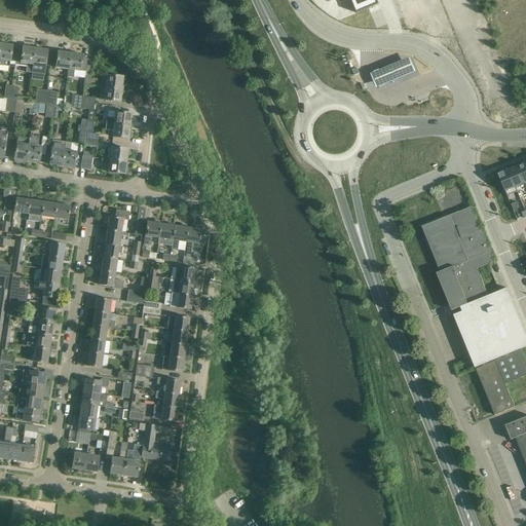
[(376,0),(351,0),(357,12),(378,4),(376,0)]
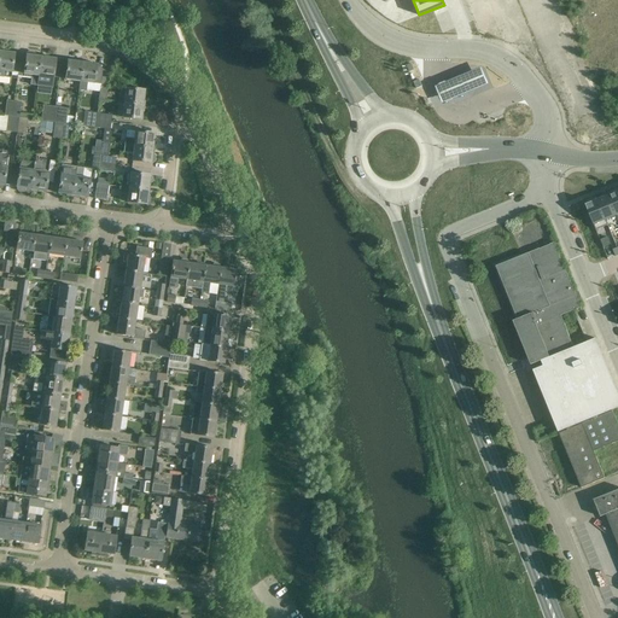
[(0,51),(0,76),(11,79),(11,73),(17,74),(19,57),(15,56),(15,53),(0,51)]
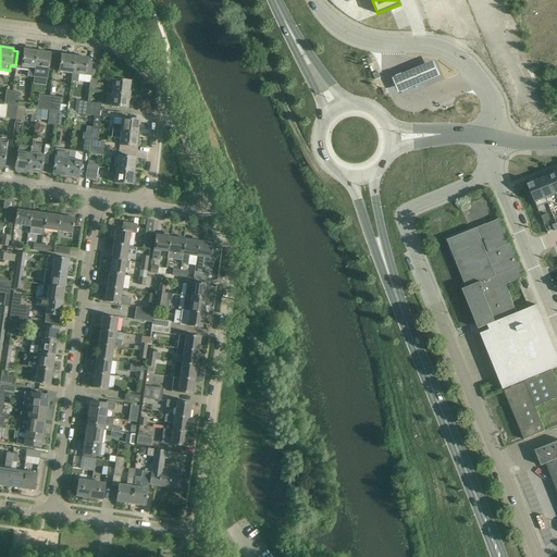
[(34,77),(37,51),(32,50),(32,49),(31,47),(26,47),(25,47),(24,49),(24,52),(17,51),(15,66),(15,69),(28,71),(27,76),(34,77)]
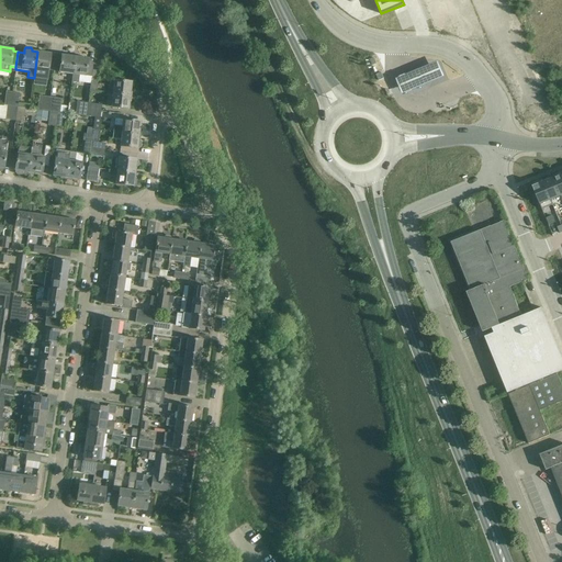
[(37,52),(34,78),(47,80),(51,54),(37,52)]
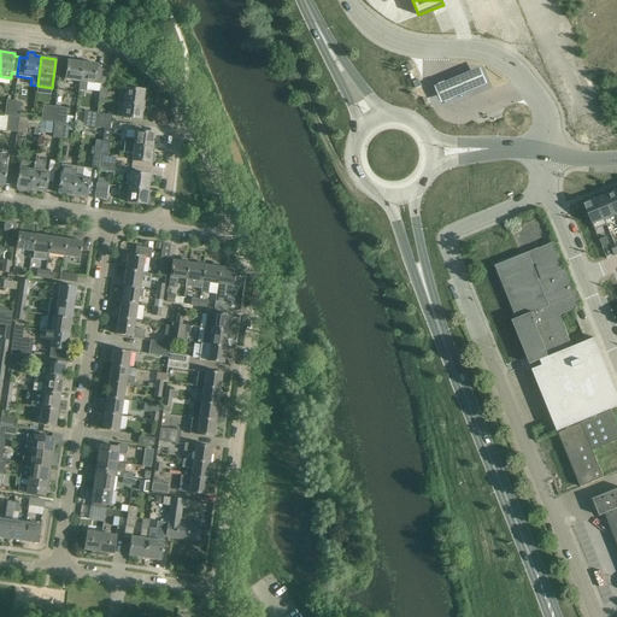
[(81,82),(83,63),(68,60),(65,80),(81,82)]
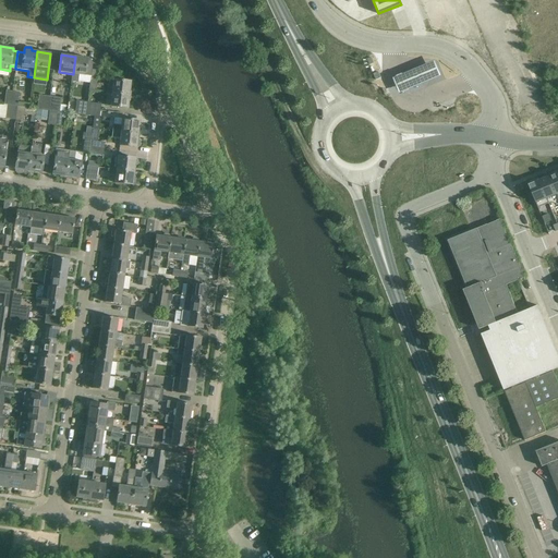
[(88,58),(75,57),(73,74),(72,82),(77,83),(79,75),(85,76),(88,58)]
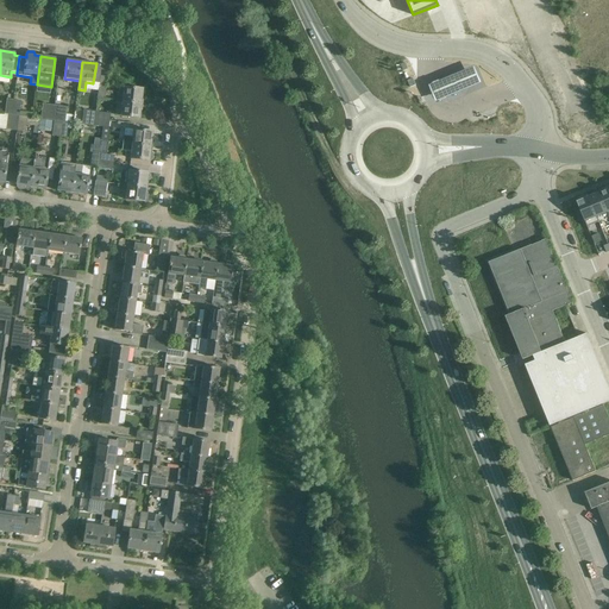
[(437,82),(428,86),(435,102),(444,99),(464,90),(482,83),(475,67),(457,74),(437,82)]
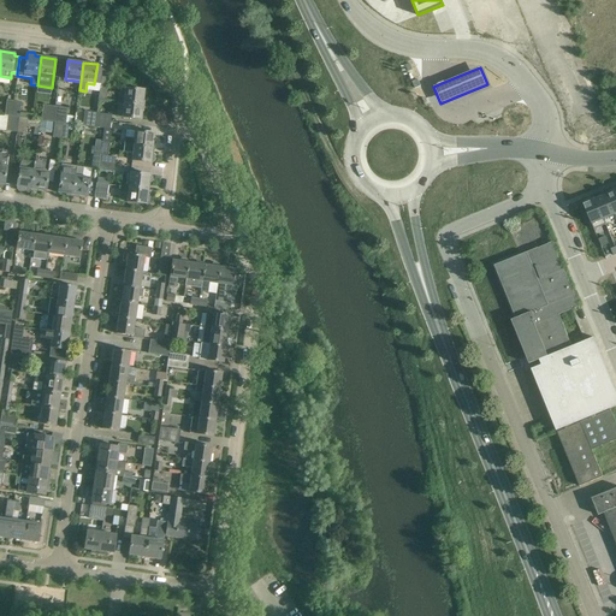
[(108,78),(101,77),(99,100),(106,100),(108,78)]
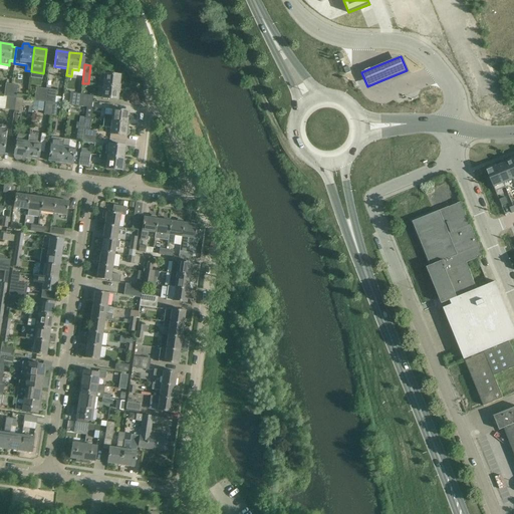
[(104,73),(102,86),(119,87),(120,75),(104,73)]
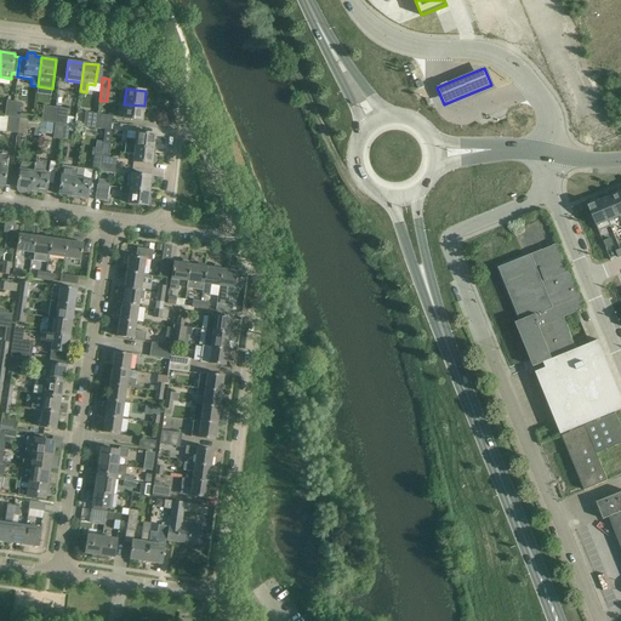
[(22,103),(15,102),(12,118),(20,118),(33,120),(33,117),(20,115),(22,103)]
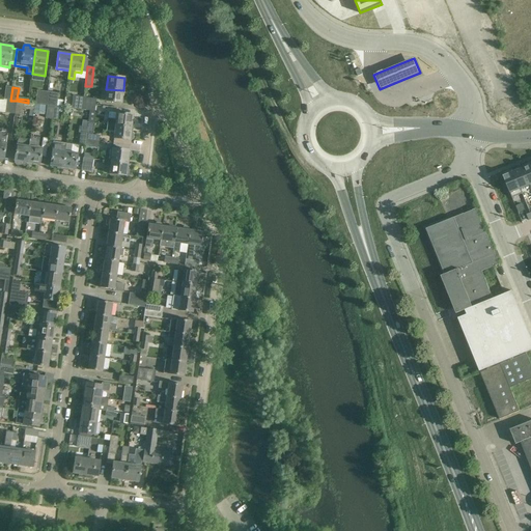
[(121,103),(123,90),(106,89),(105,101),(121,103)]
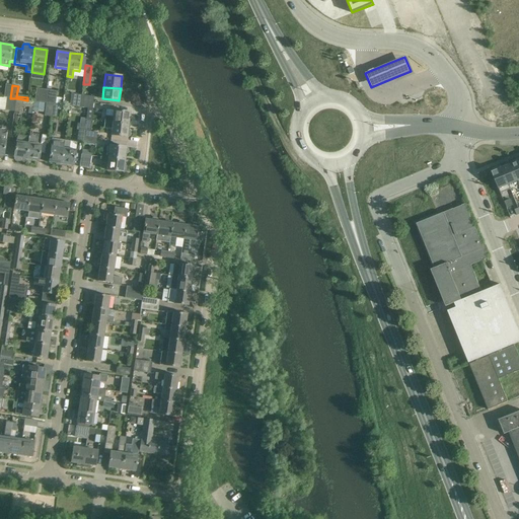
[(46,102),(48,90),(36,88),(34,101),(46,102)]
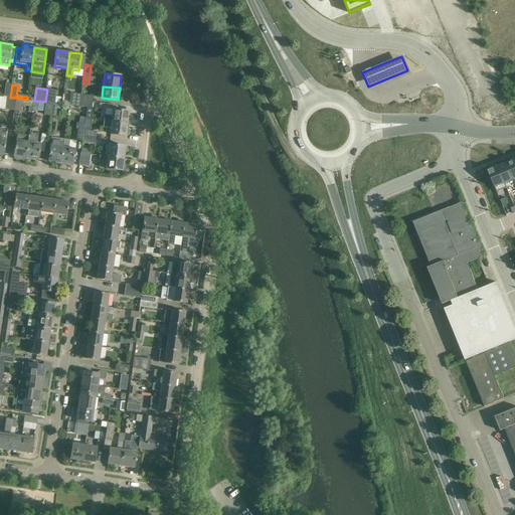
[(45,102),(57,104),(59,104),(60,98),(55,97),(56,91),(47,90),(45,102)]
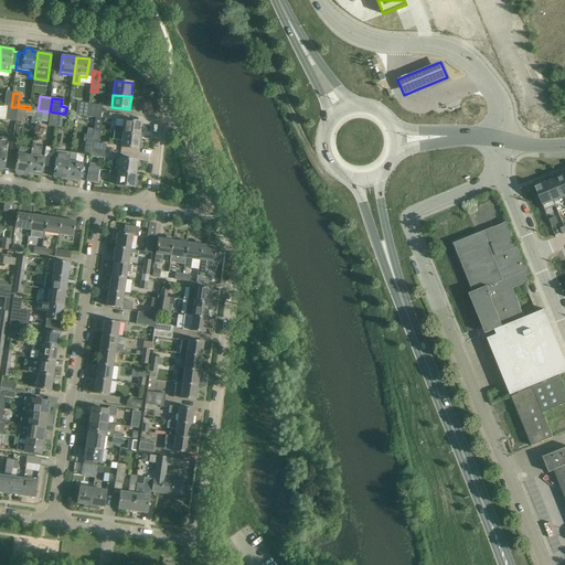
[(551,100),(544,103),(551,124),(556,121),(551,100)]
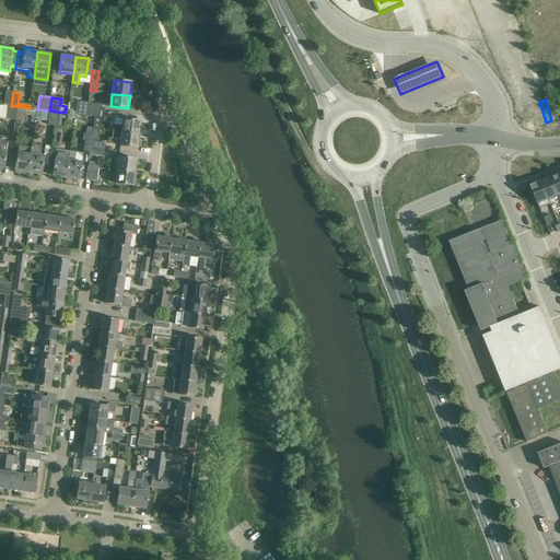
[(88,116),(89,109),(90,103),(77,101),(76,114),(88,116)]
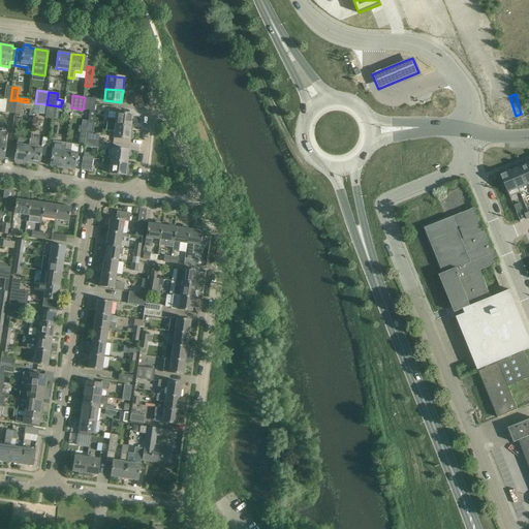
[(0,111),(16,114),(17,100),(10,100),(4,99),(0,98),(0,111)]
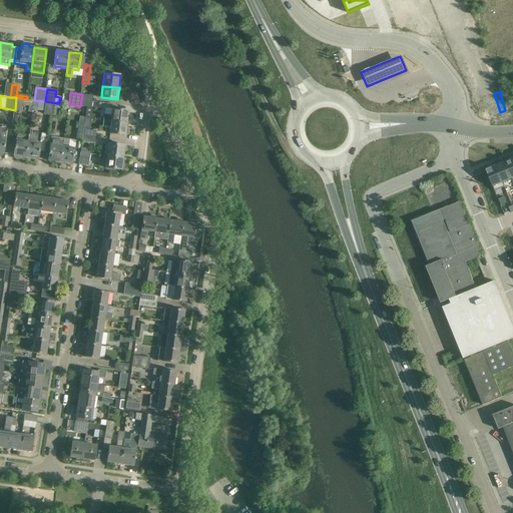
[(27,99),(16,97),(15,110),(22,111),(22,106),(32,107),(33,100),(27,99)]
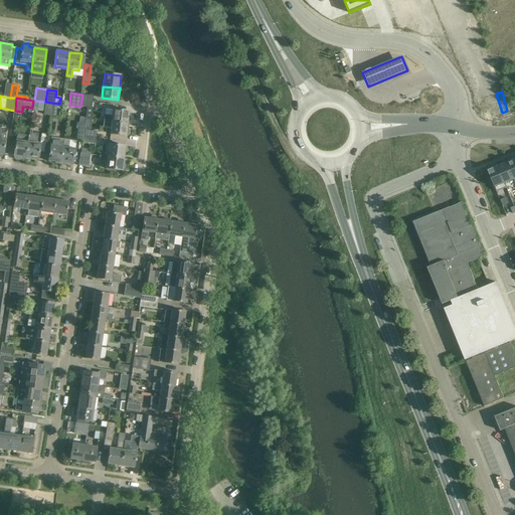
[(56,116),(57,104),(45,102),(44,115),(56,116)]
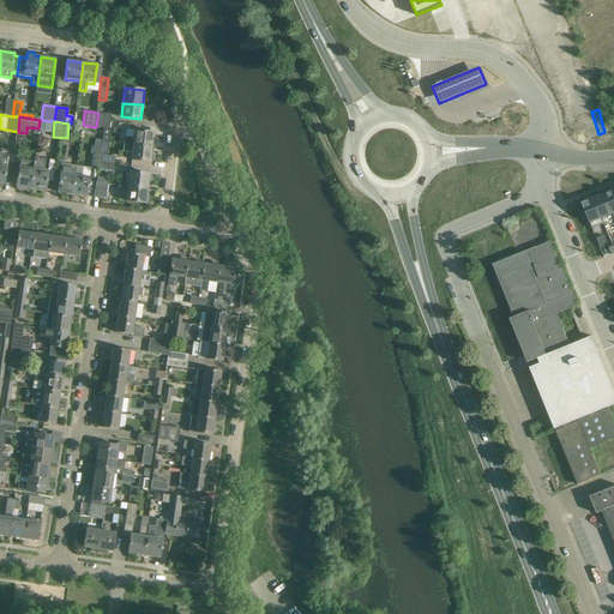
[(124,144),(152,148),(154,133),(134,131),(125,130),(124,144)]
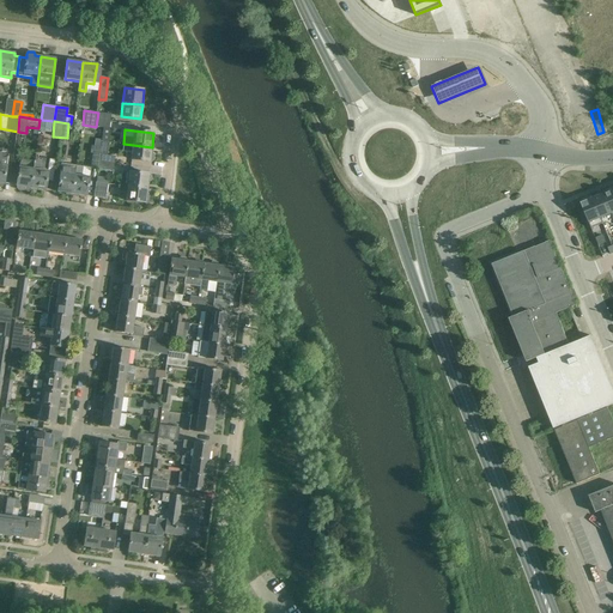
[(91,168),(98,169),(98,162),(99,155),(102,141),(95,140),(95,146),(91,146),(90,153),(93,153),(91,168)]
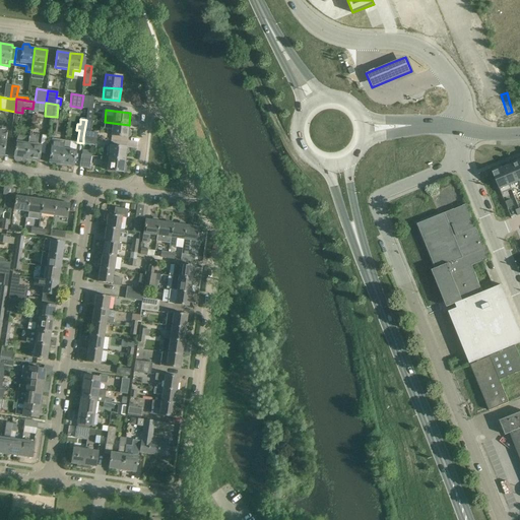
[(129,125),(105,122),(105,128),(112,129),(111,135),(127,137),(129,137),(131,136),(131,131),(130,130),(128,130),(129,125)]
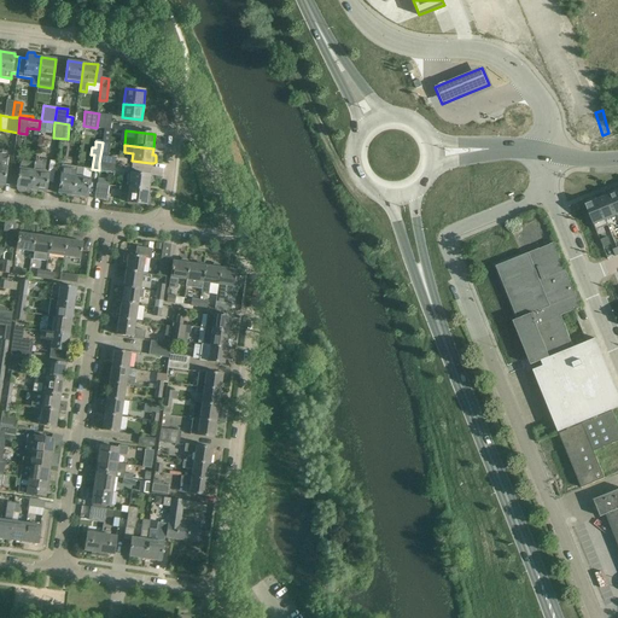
[(54,182),(56,174),(57,162),(36,158),(35,163),(31,190),(46,192),(47,182),(54,182)]
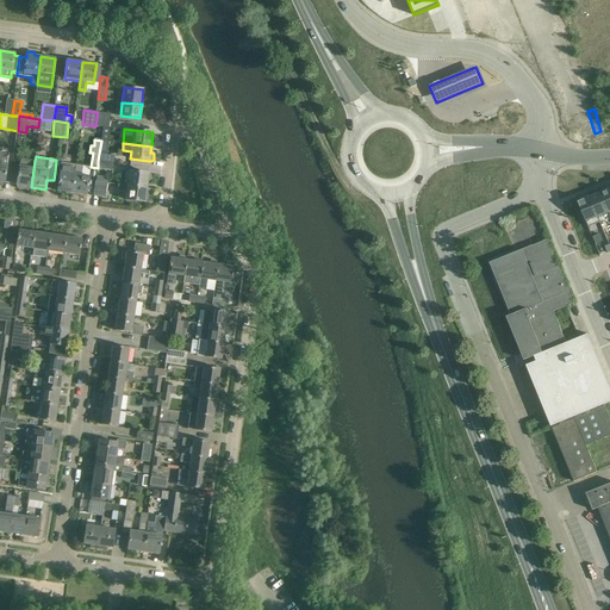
[(25,186),(31,187),(35,161),(20,159),(17,185),(17,187),(18,190),(23,190),(25,188),(25,186)]
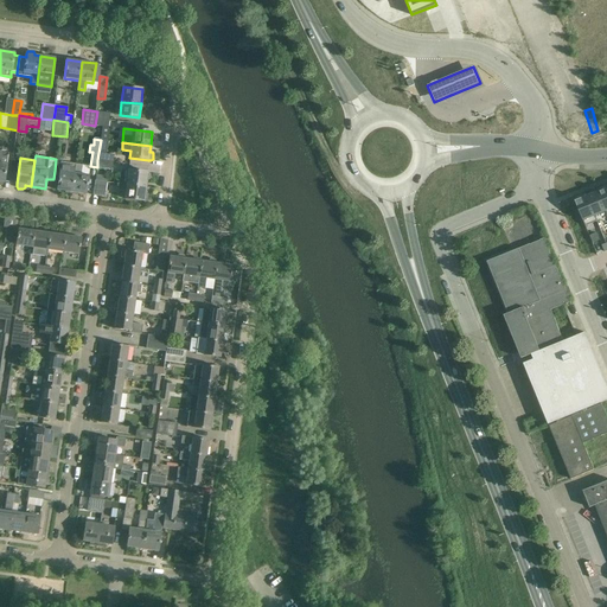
[(57,190),(72,192),(76,164),(62,163),(59,172),(55,171),(53,179),(58,180),(57,190)]
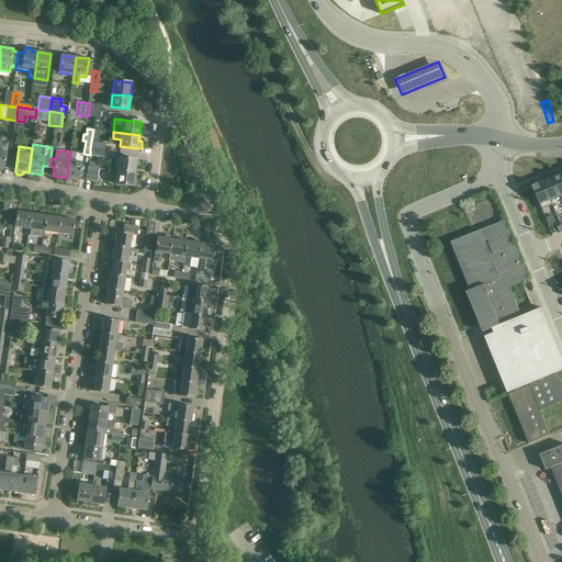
[(76,153),(70,152),(67,178),(79,180),(82,163),(75,161),(76,153)]
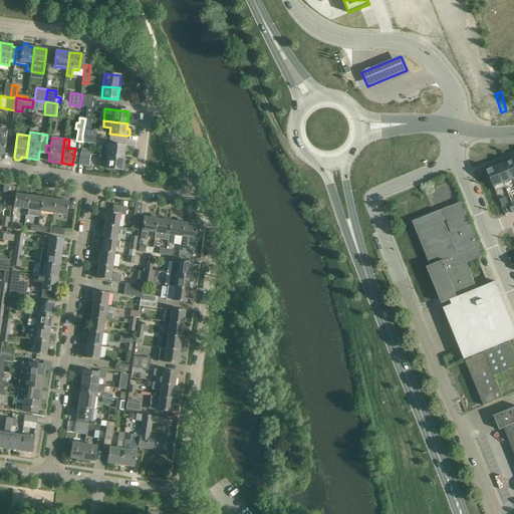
[(107,157),(123,159),(123,153),(125,153),(127,152),(127,148),(126,147),(124,146),(108,144),(107,157)]
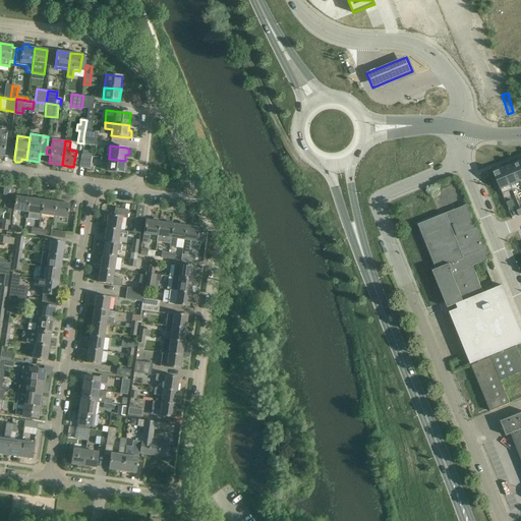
[(92,157),(88,156),(81,155),(79,168),(90,169),(92,157)]
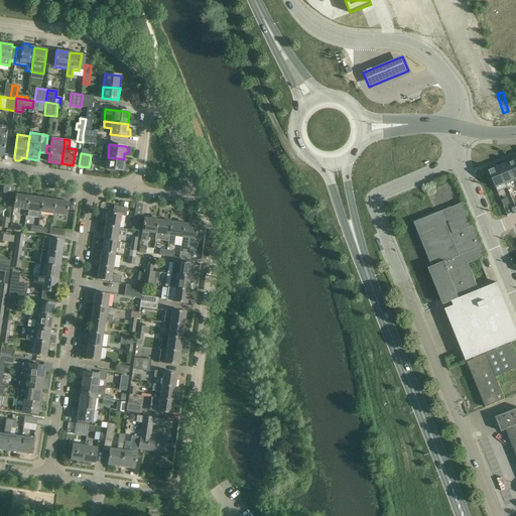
[(123,163),(124,159),(108,157),(100,156),(99,161),(105,162),(105,161),(107,161),(106,169),(122,170),(123,170),(124,170),(126,169),(126,165),(125,163),(123,163)]
